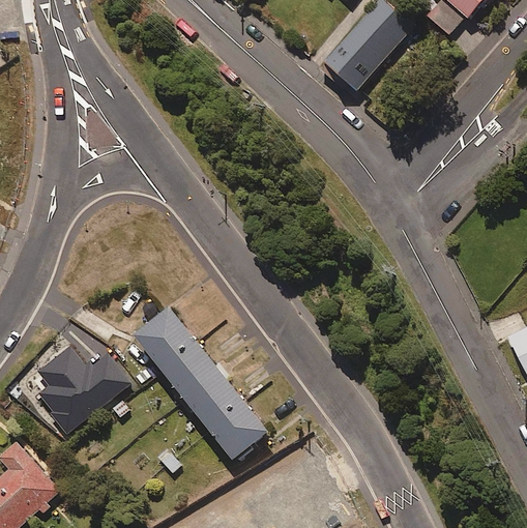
[(414,24),(386,0),(376,0),(317,68),(340,88),(346,81),(356,90),(414,24)]
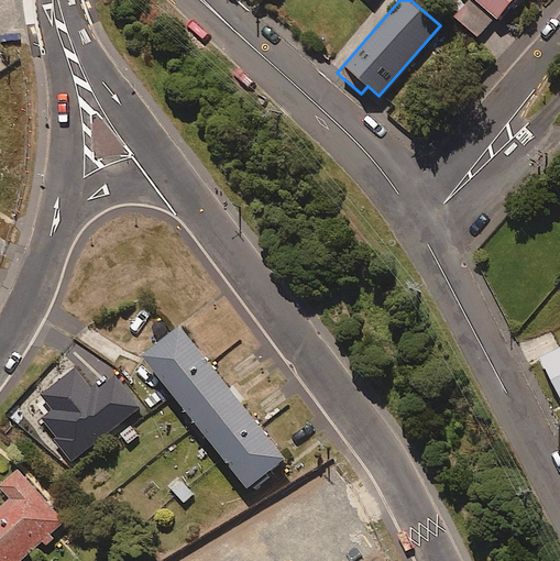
[(494,18),(474,0),(463,0),(451,14),(476,37),(494,18)]
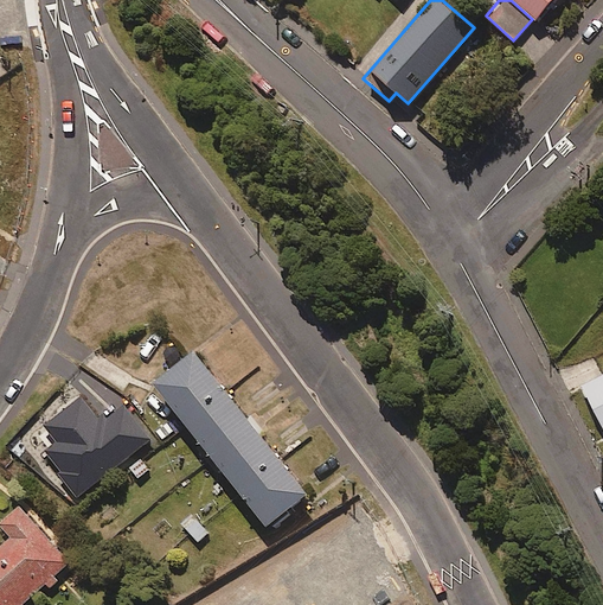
[(549,0),(511,0),(532,19),(549,0)]
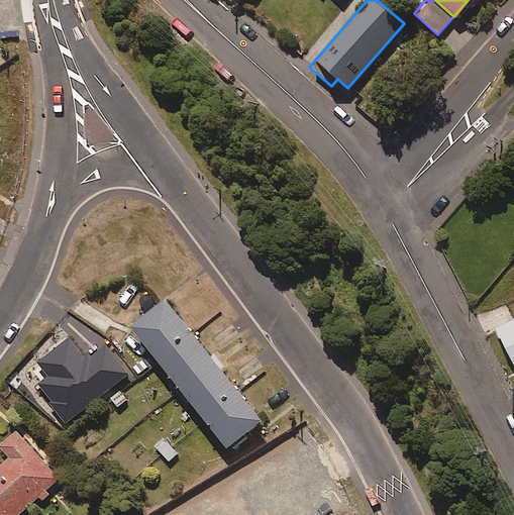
[(260,418),(165,297),(130,324),(225,445),(260,418)]
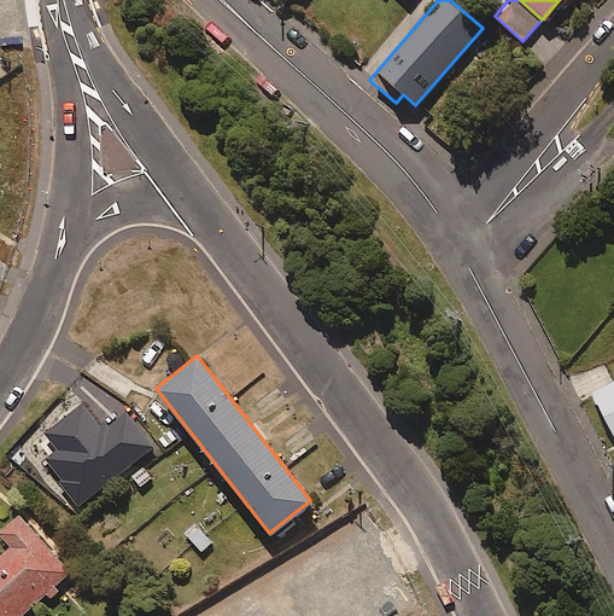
[(613,381),(591,393),(613,439),(613,381)]
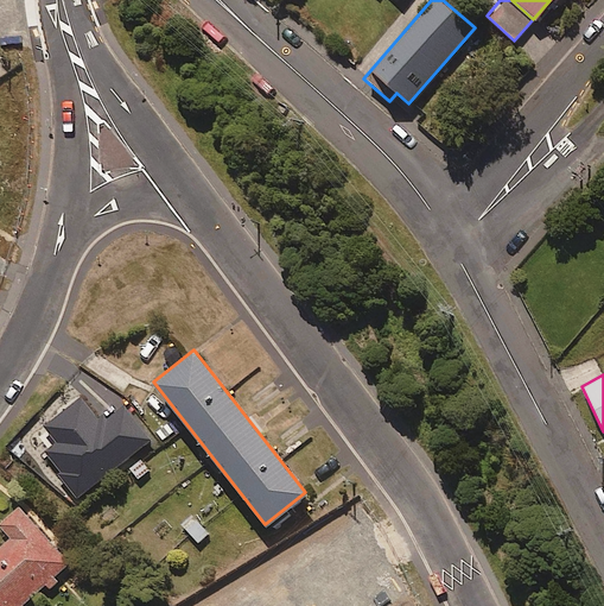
[(20,605),(68,567),(18,506),(0,521),(0,530),(8,540),(0,547),(0,605),(20,605)]
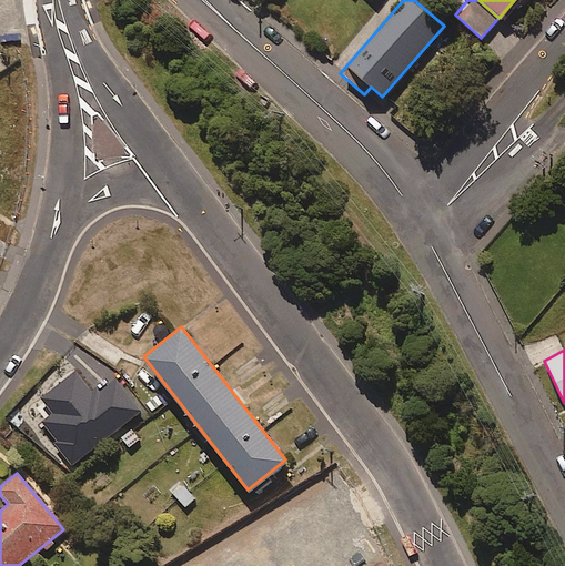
[(181,485),(169,495),(183,512),(195,501),(181,485)]
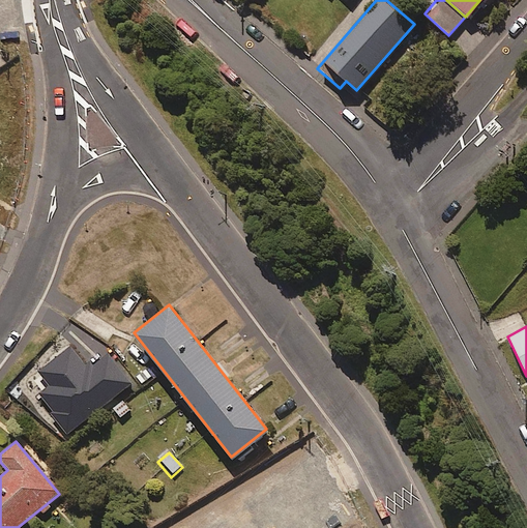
[(299,488),(279,462),(238,493),(264,527),(317,527),(291,493),(299,488)]
